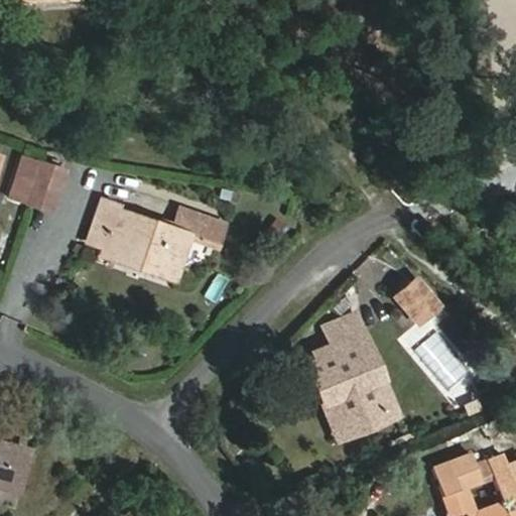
[(23,203),(37,162),(21,157),(7,197),(23,203)]
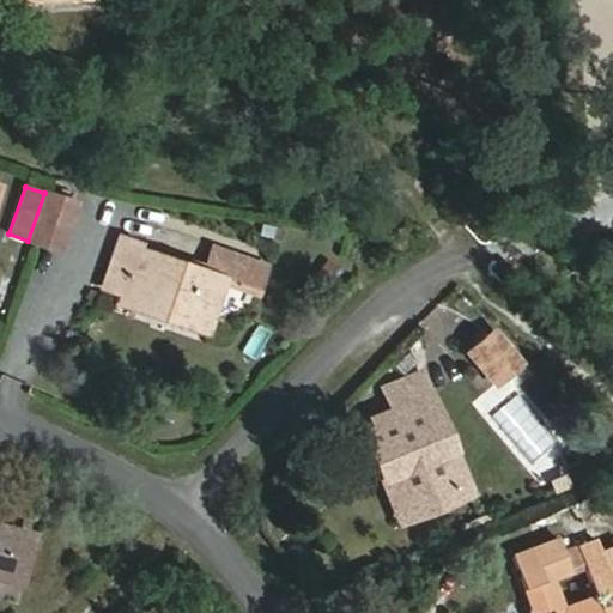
[(50,194),(34,243),(59,252),(77,204),(50,194)]
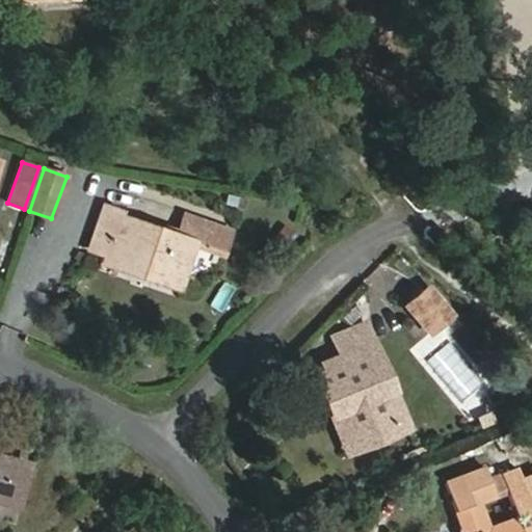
[(105,254),(182,281),(196,241),(176,234),(120,214),(121,212),(104,206),(89,248),(105,254)]
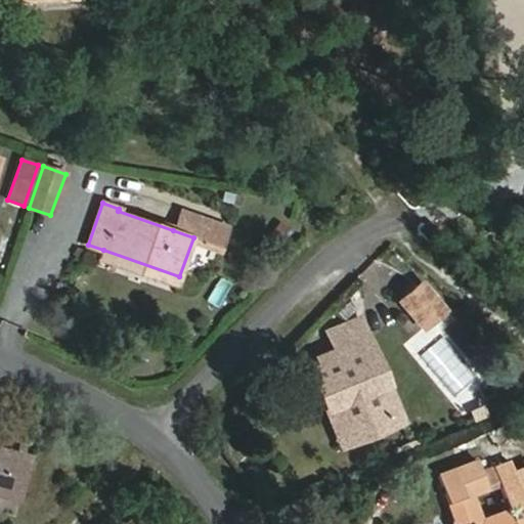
[(173,230),(193,237),(200,219),(181,212),(180,212),(173,230)]
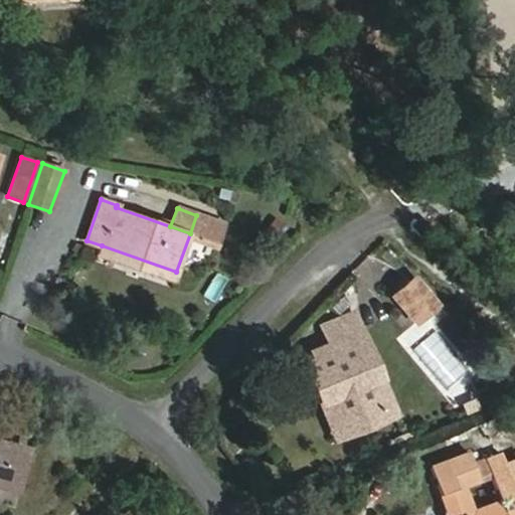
[(196,215),(190,233),(215,242),(222,224),(196,215)]
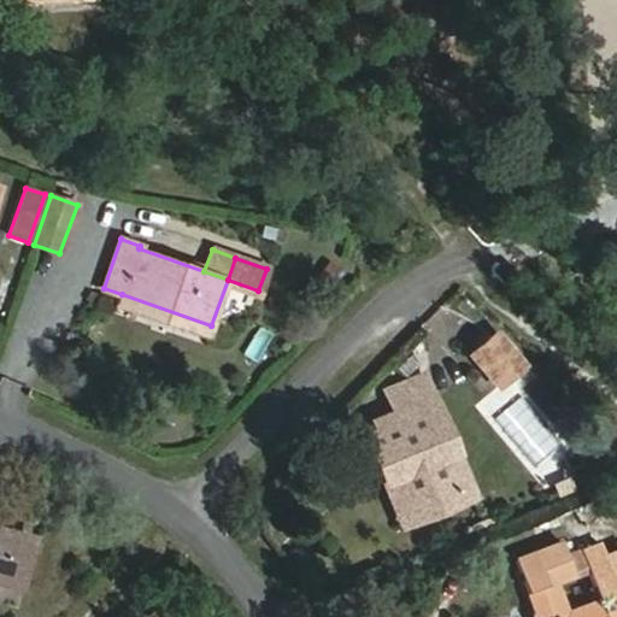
[(122,294),(118,307),(207,338),(211,325),(122,294)]
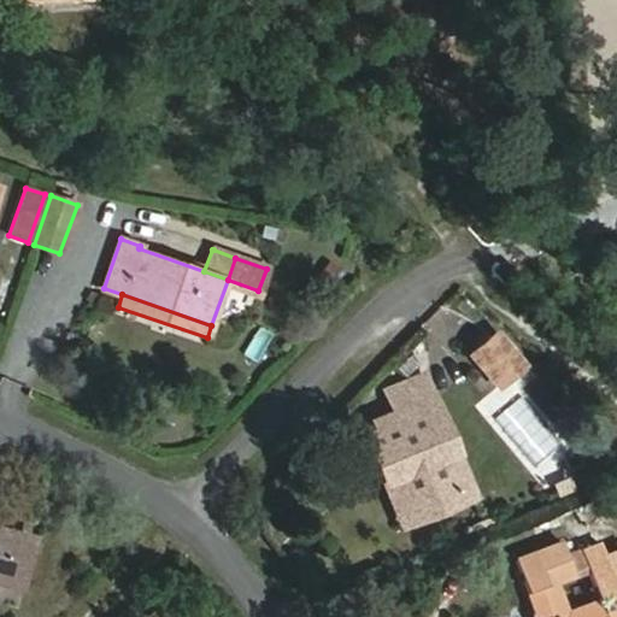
[(498,383),(519,364),(494,336),(472,356),(498,383)]
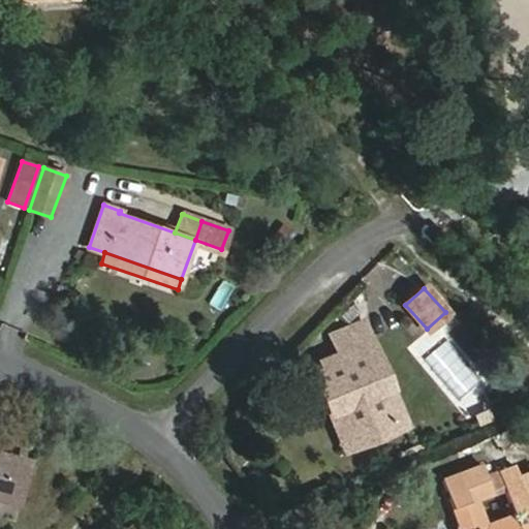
[(371,341),(362,321),(331,334),(338,354),(371,341)]
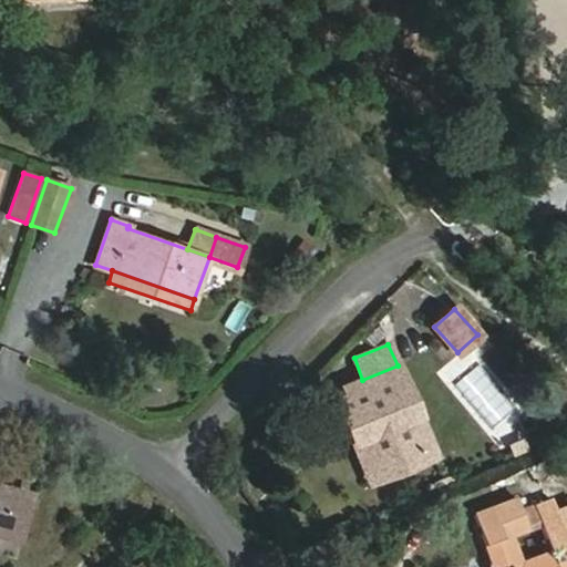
[(398,366),(362,380),(342,388),(346,397),(337,400),(348,429),(362,423),(383,475),(434,453),(398,366)]
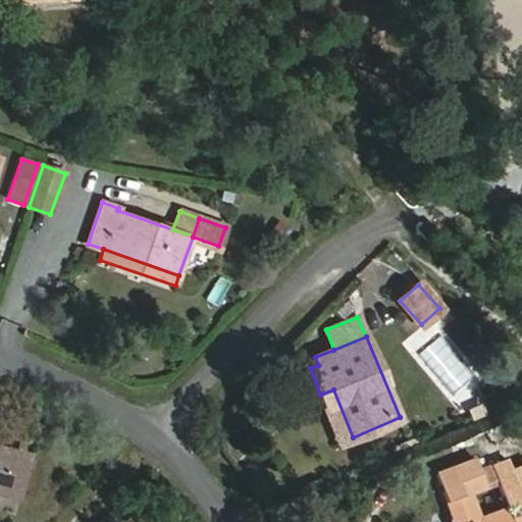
[(333,389),(320,395),(341,441),(353,437),(333,389)]
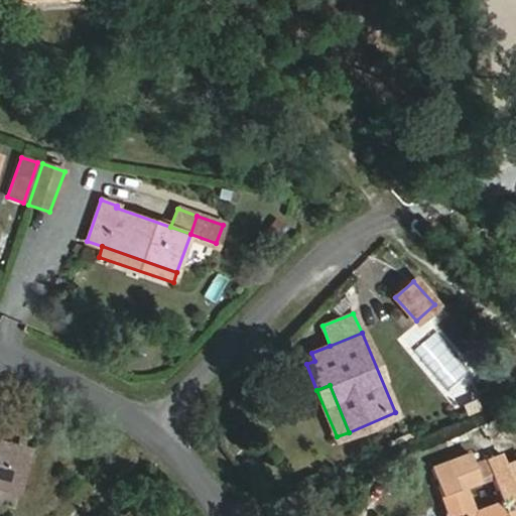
[(0,487),(16,491),(26,449),(0,442),(0,487)]
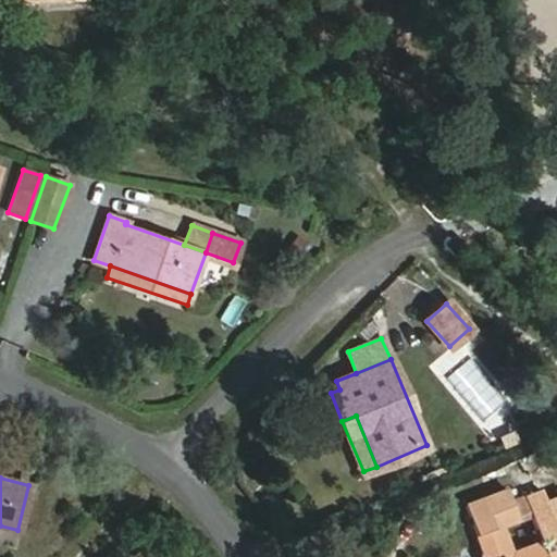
[(556,556),(556,536),(542,491),(509,502),(506,492),(465,506),(473,532),(477,531),(485,556),(556,556)]
